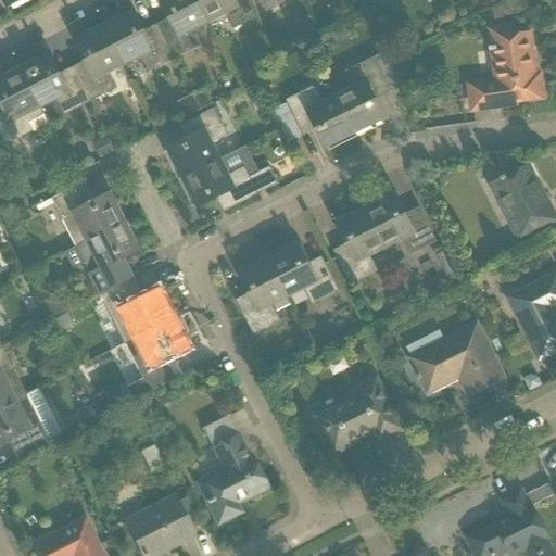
[(162,0),(175,25),(162,30),(176,59),(202,46),(193,28),(210,21),(199,0),(162,0)]
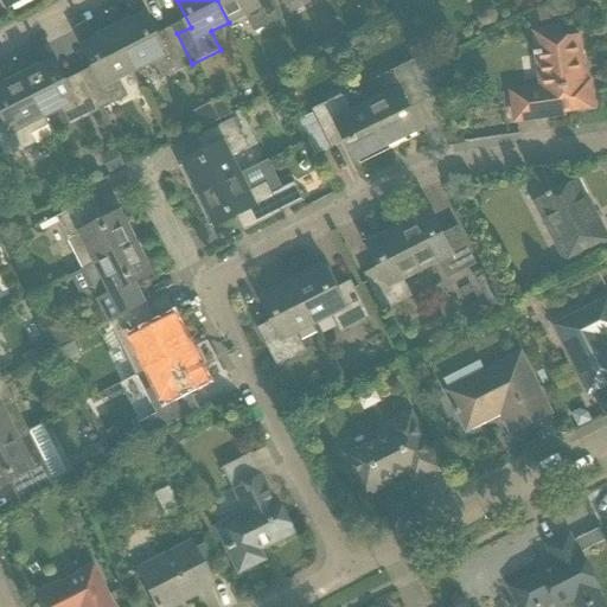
[(217,0),(229,23),(246,14),(255,32),(285,17),(275,0),(217,0)]
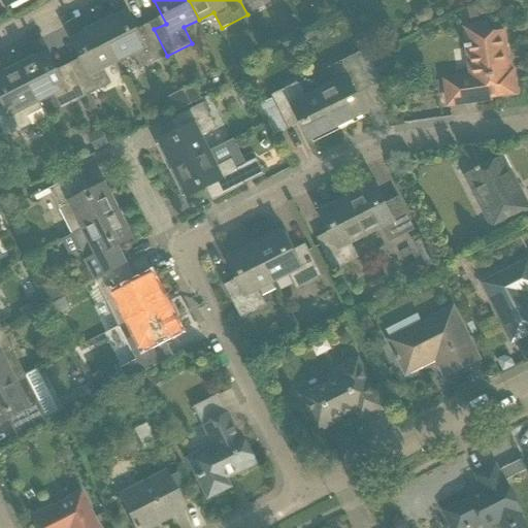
[(239,0),(248,14),(270,3),(268,0),(239,0)]
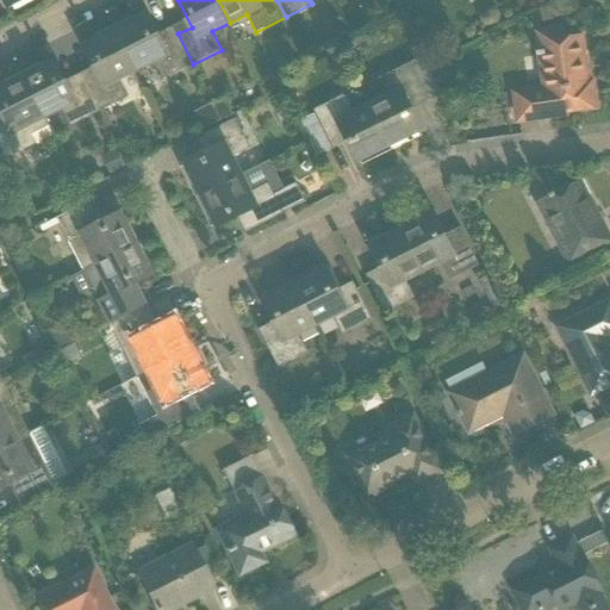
[(134,19),(117,27),(137,70),(151,63),(155,61),(163,80),(193,64),(178,33),(163,41),(149,13),(135,20),(134,19)]
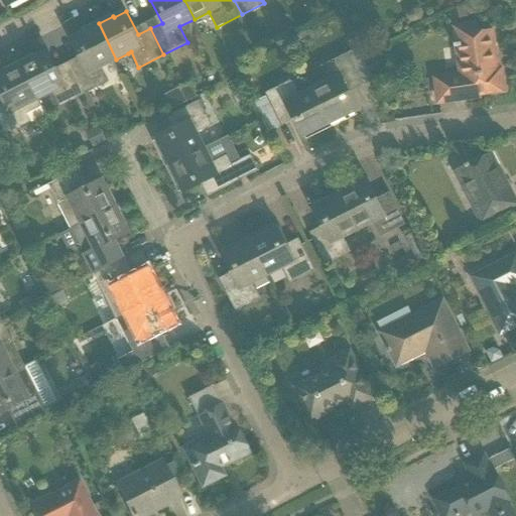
[(447,76),(450,102),(470,99),(470,95),(505,91),(503,69),(498,69),(493,30),(478,32),(477,22),(456,25),(458,46),(461,46),(465,74),(447,76)]
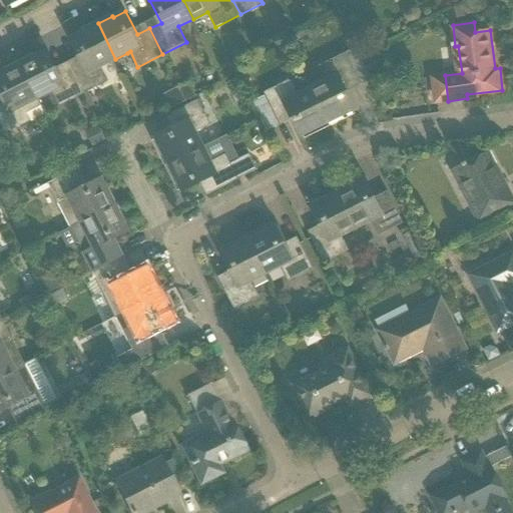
[(83,62),(72,68),(85,94),(109,82),(101,67),(115,59),(98,23),(84,30),(85,32),(71,39),(83,62)]
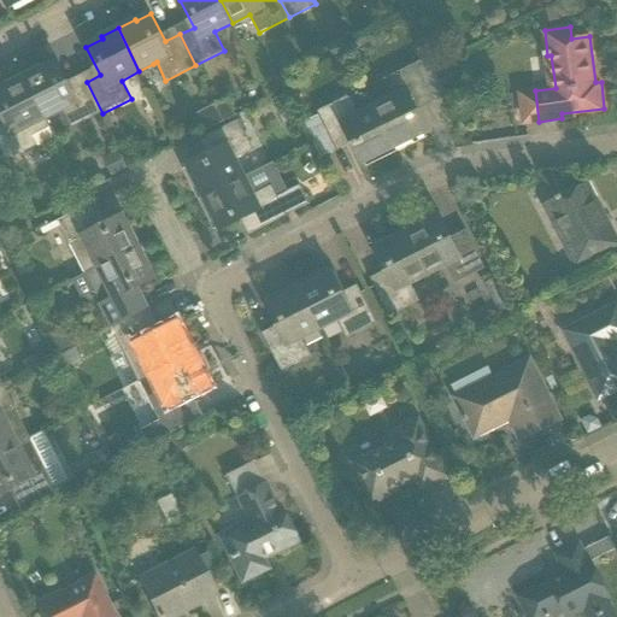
[(41,66),(24,75),(46,119),(46,118),(63,110),(72,128),(103,113),(87,82),(72,89),(58,62),(42,69),(41,66)]
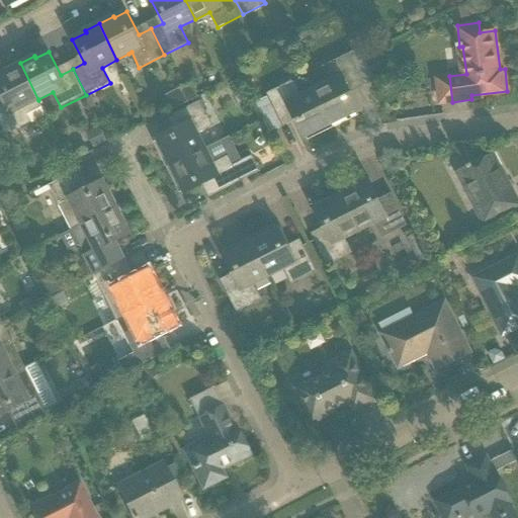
[(329,82),(315,89),(333,125),(334,125),(333,123),(359,110),(348,86),(361,80),(363,86),(365,86),(349,53),(322,67),(329,82)]
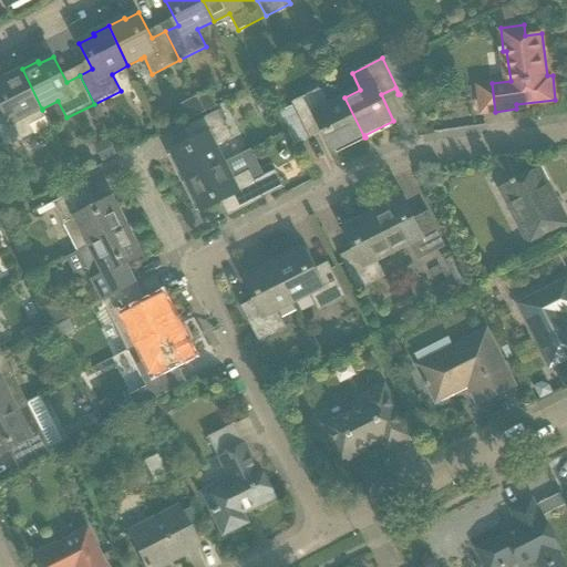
[(42,110),(22,69),(7,76),(8,80),(0,82),(0,101),(6,112),(0,115),(0,135),(7,148),(34,134),(30,126),(47,117),(42,109),(42,110)]
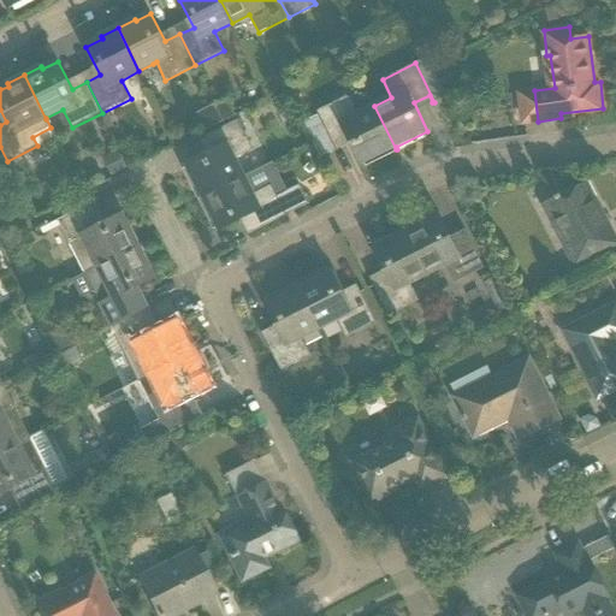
[(284,95),(272,101),(278,114),(291,108),(284,95)]
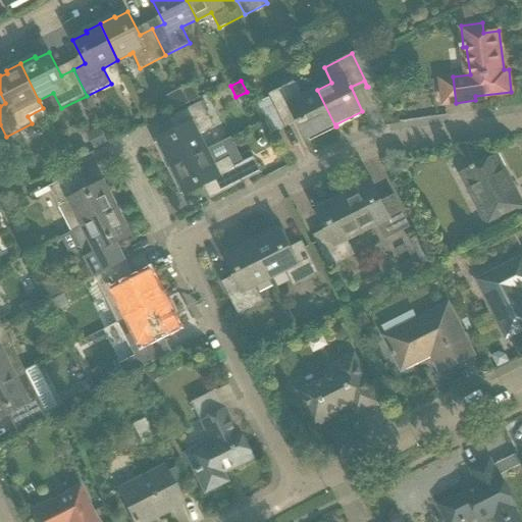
[(335,126),(317,90),(302,97),(295,82),(268,94),(284,126),(285,126),(283,120),(295,114),(306,139),(333,125),(333,127),(335,126)]
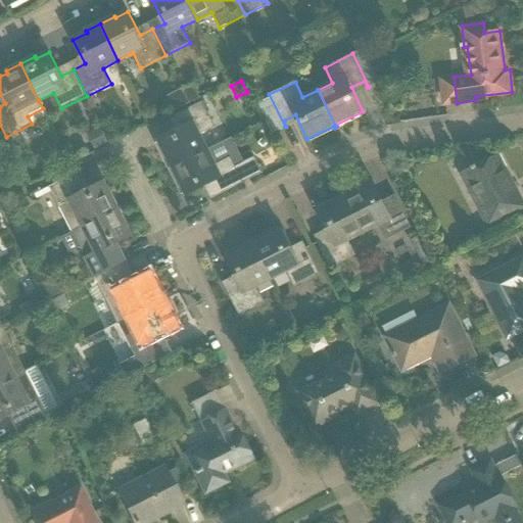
[(183,89),(190,103),(200,98),(193,83),(183,89)]
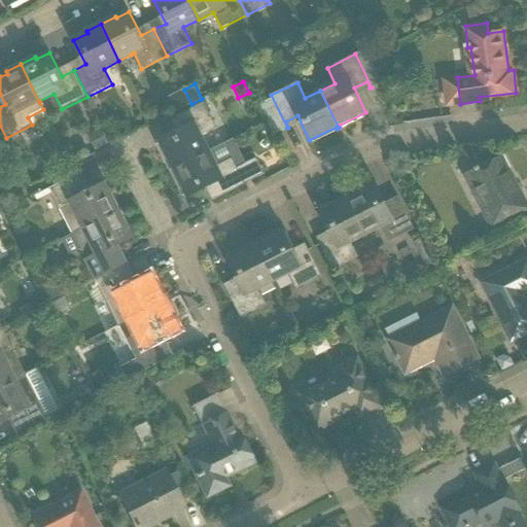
[(171,169),(172,170),(209,151),(201,136),(216,128),(204,102),(171,118),(171,120),(177,117),(182,129),(160,141),(173,168),(171,169)]
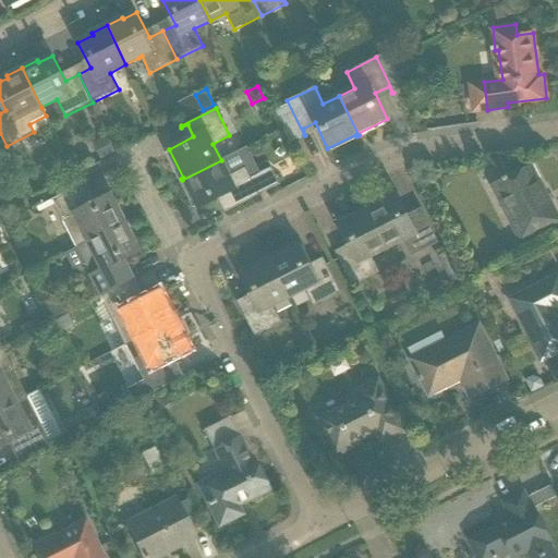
[(110,145),(96,152),(101,161),(114,154),(110,145)]
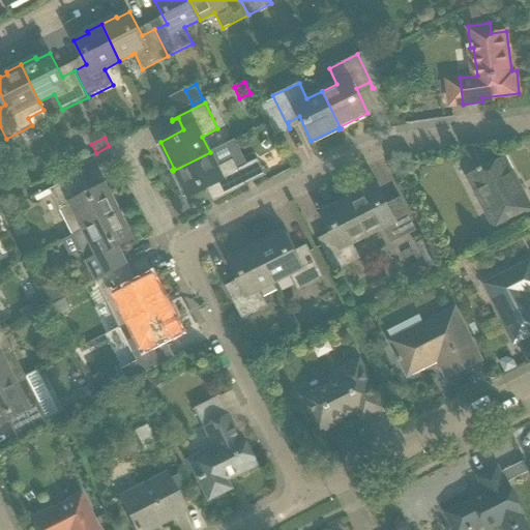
[(210,152),(173,171),(173,172),(175,171),(188,198),(207,188),(213,185),(218,197),(212,200),(213,202),(246,185),(238,169),(237,167),(233,159),(217,167),(210,152)]
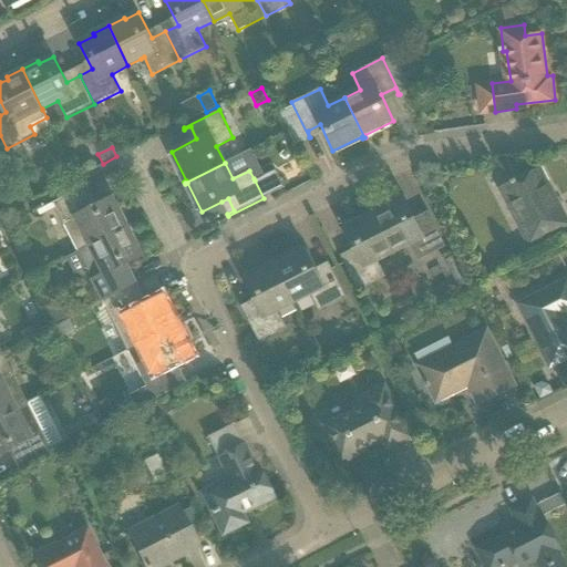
[(276,171),(261,177),(270,194),(285,187),(276,171)]
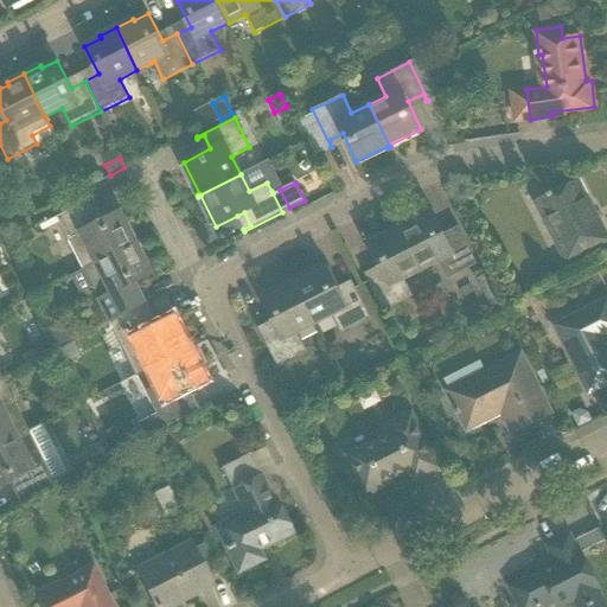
[(538,202),(549,223),(561,247),(557,249),(564,264),(604,244),(596,230),(600,228),(577,183),(538,202)]
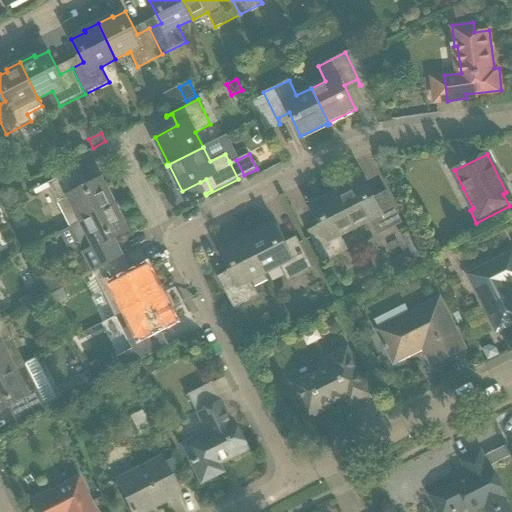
[(79,167),(49,183),(58,200),(72,227),(115,205),(114,203),(115,202),(109,190),(107,191),(101,178),(88,185),(79,167)]
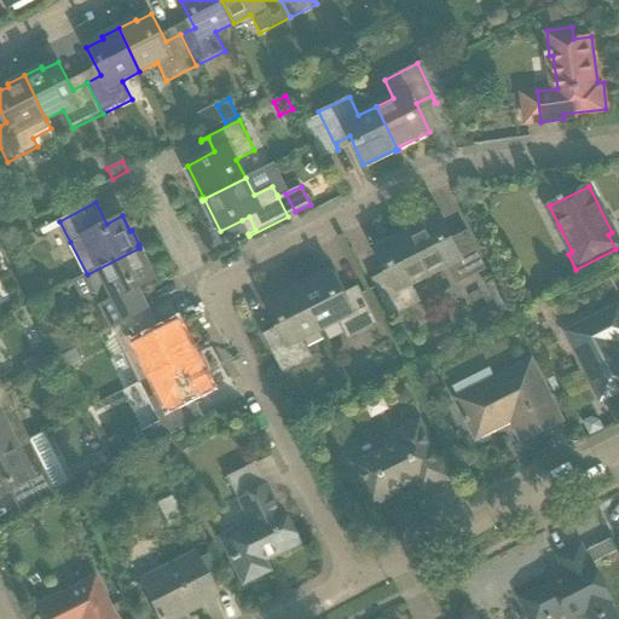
[(441,218),(409,233),(429,276),(447,267),(457,284),(487,270),(479,253),(468,231),(466,232),(469,239),(456,246),(452,238),(441,218)]
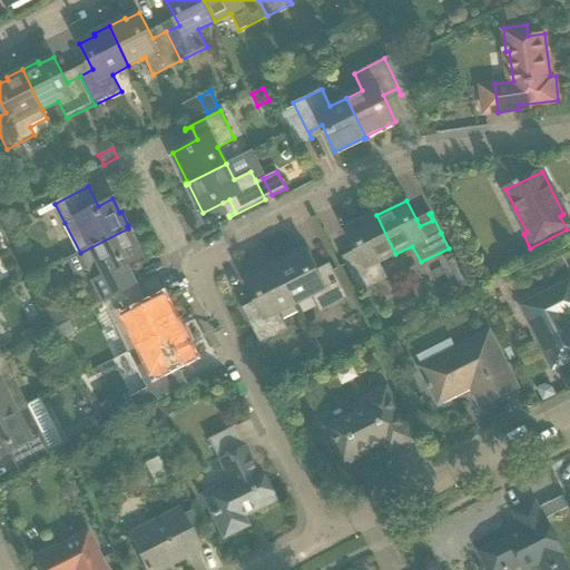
[(344,256),(342,257),(352,277),(360,293),(387,278),(380,262),(395,254),(376,215),(346,231),(356,251),(360,257),(347,263),(344,256)]
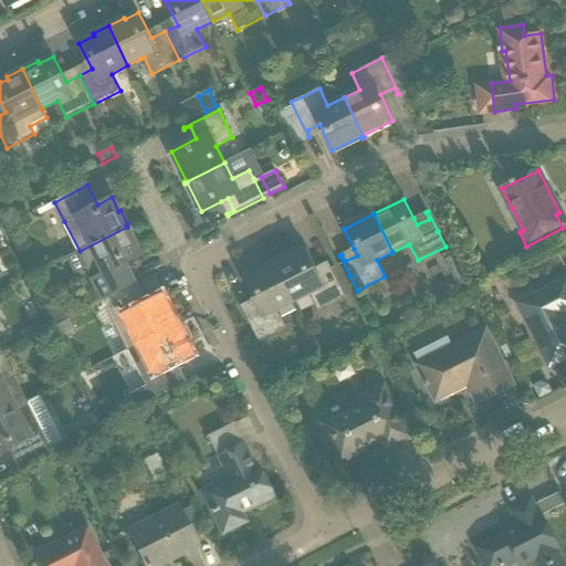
[(127,227),(80,251),(105,300),(138,283),(128,263),(140,257),(142,257),(135,243),(137,242),(130,229),(128,230),(127,227)]
